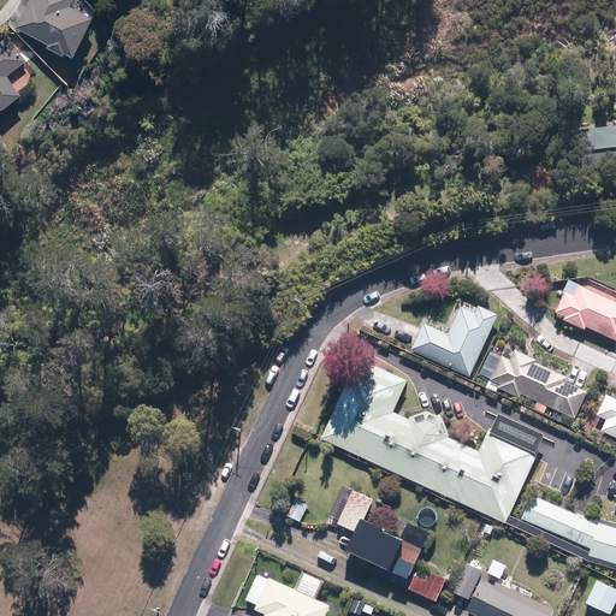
[(93,0),(33,0),(21,27),(80,54),(104,5),(93,0)]
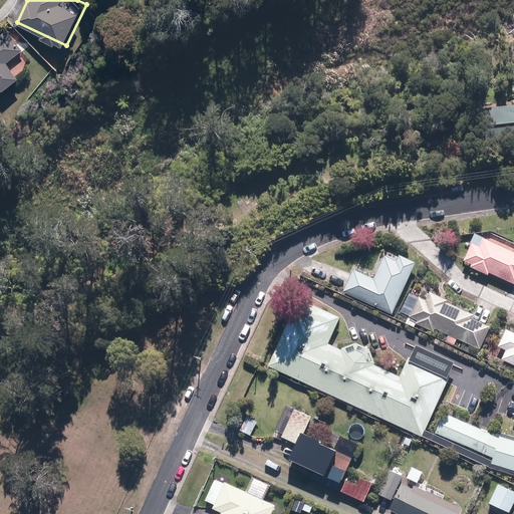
[(0,90),(37,58),(10,28),(0,37),(0,90)]
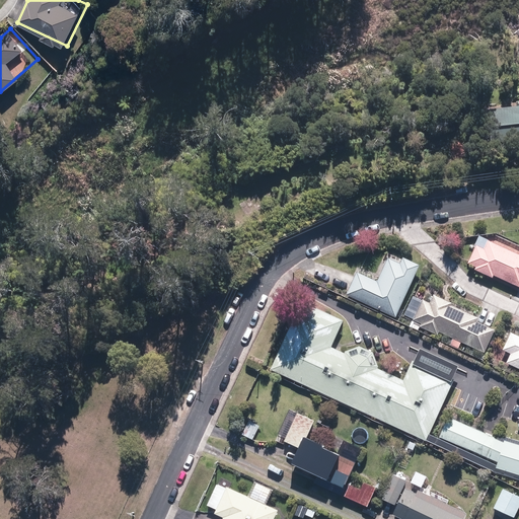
[(518,108),(492,112),(494,142),(518,139),(518,108)]
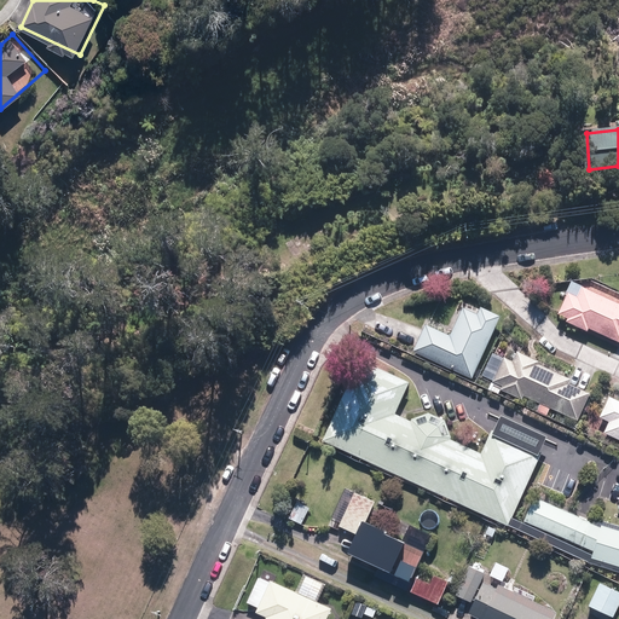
[(618,304),(582,287),(577,298),(568,294),(559,314),(618,341),(618,304)]
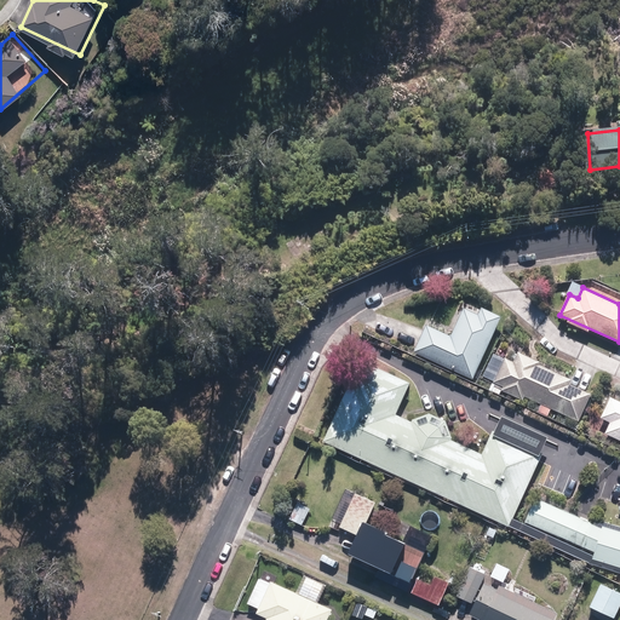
[(452,339),(425,326),(414,350),(472,377),(500,319),(483,311),(480,317),(465,310),(452,339)]
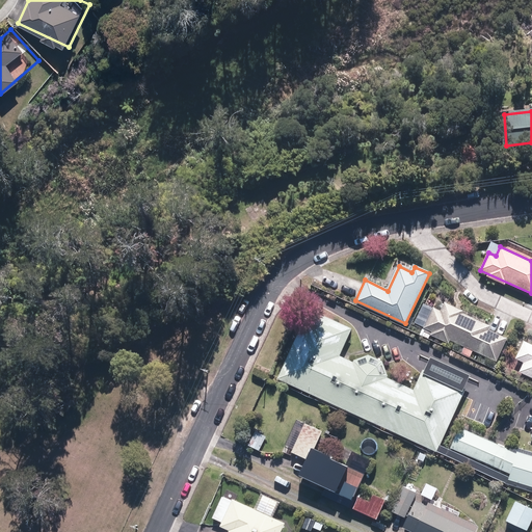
[(433,309),(425,327),(432,330),(431,331),(448,339),(448,338),(496,360),(505,339),(486,329),(487,325),(444,306),(441,312),(433,309)]
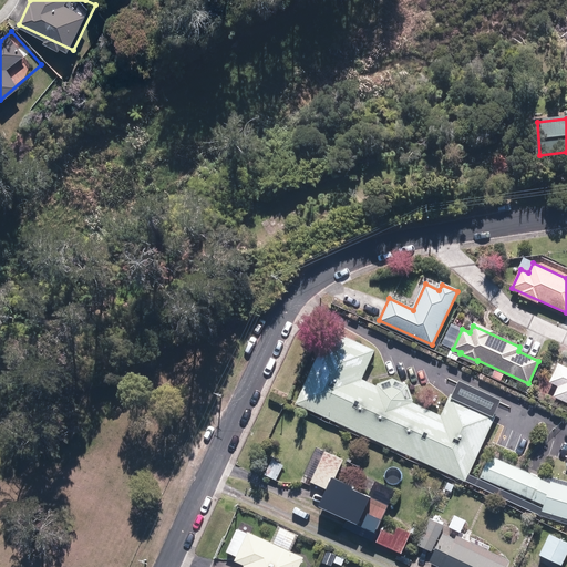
[(334,331),(301,400),(470,481),(503,412),(453,389),(441,415),(368,380),(375,364),(381,353),(334,331)]
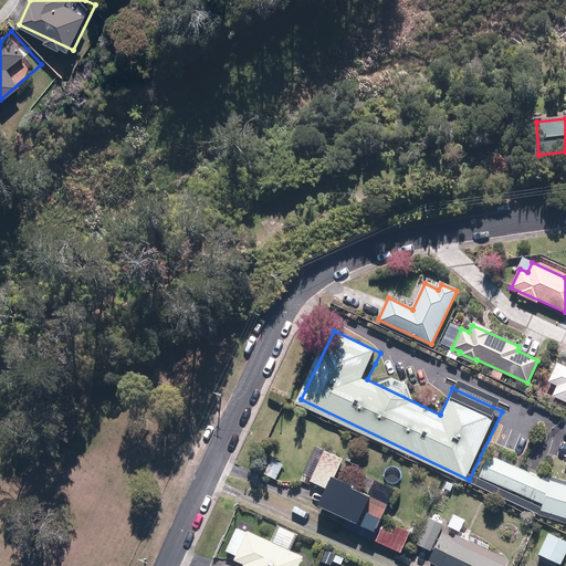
[(557,384),(553,394),(565,399),(565,368),(556,365),(549,380),(557,384)]
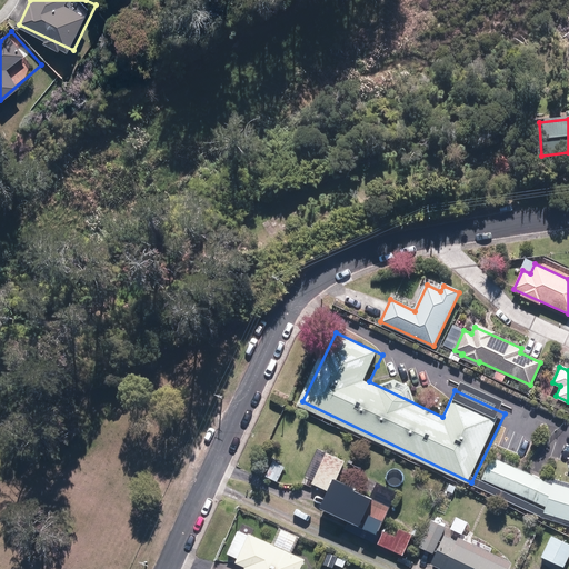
[(337,488),(328,503),(379,530),(392,507),(338,478),(346,465),(330,456),(318,479),(337,488)]
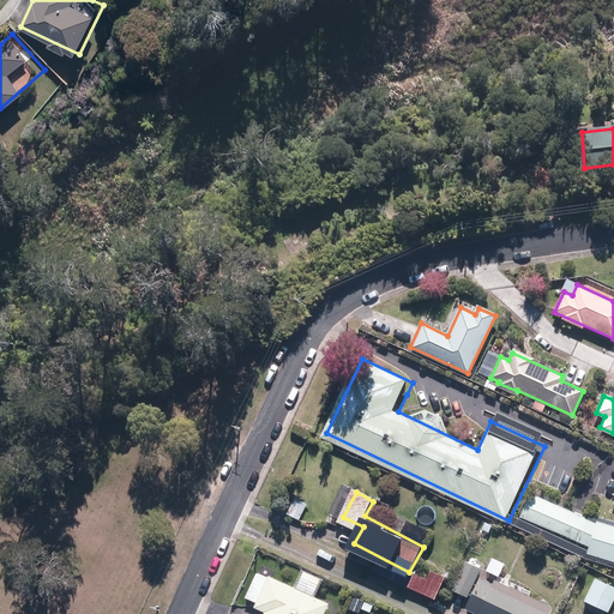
[(596,523),(529,493),(519,516),(589,547),(588,551),(613,559),(613,525),(597,521),(596,523)]
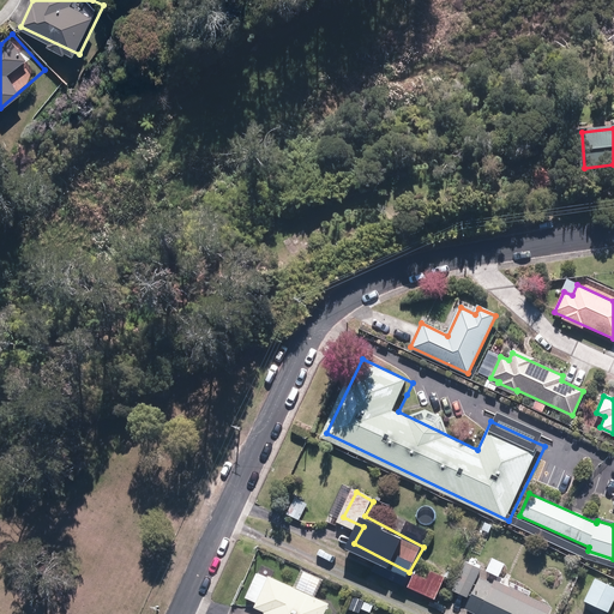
[(480,569),(465,561),(451,590),(465,597),(480,569)]
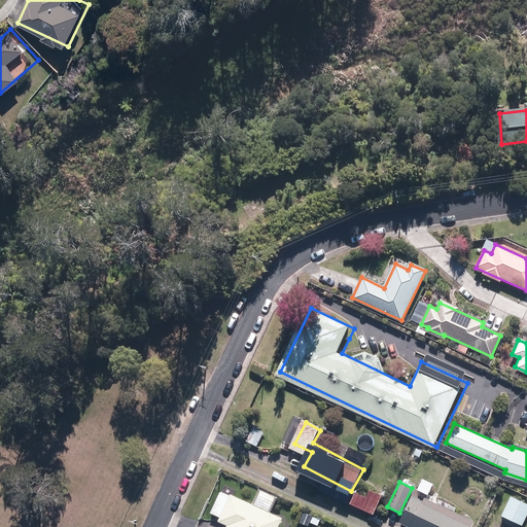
[(282,526),(287,517),(224,490),(214,515),(232,522),(229,526),(282,526)]
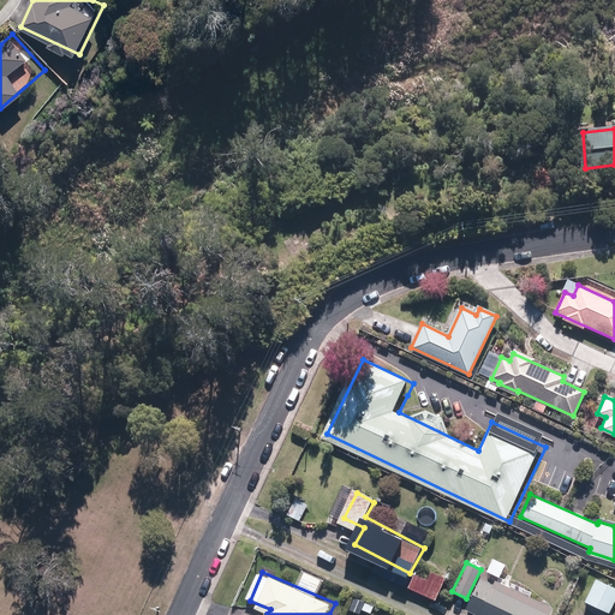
[(479,579),(466,609),(478,614),(547,614),(550,609),(496,581),(494,586),(479,579)]
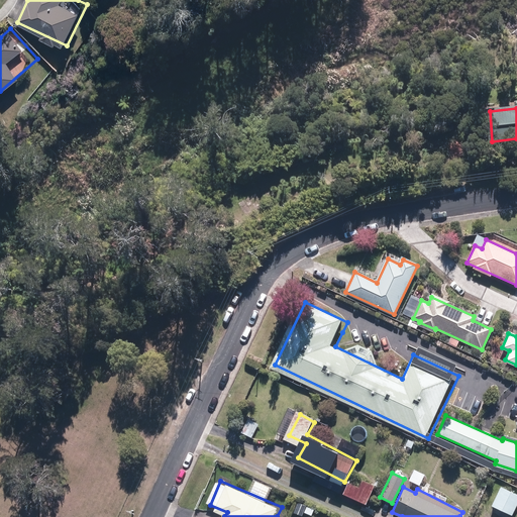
[(516,500),(516,495),(501,488),(492,506),(511,514),(516,500)]
